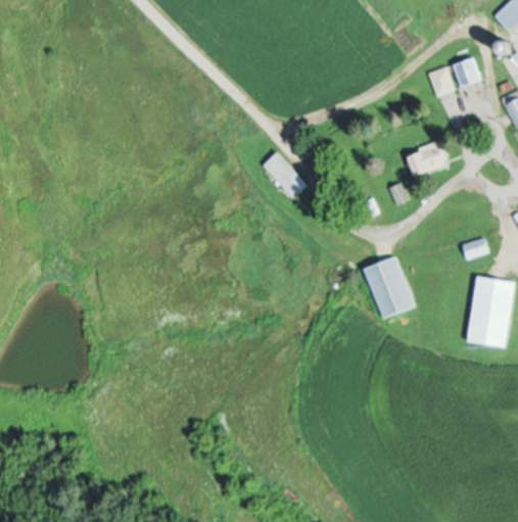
[(517,0),(508,0),(493,17),(512,34),(517,26),(517,0)]
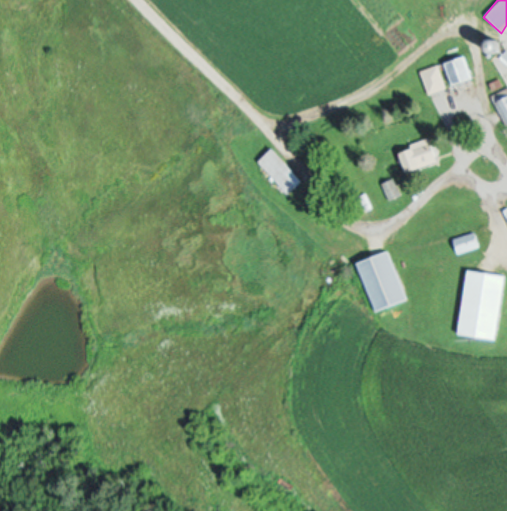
[(506,48),(488,35),(479,47),(506,67),(506,56),(503,53),(506,48)]
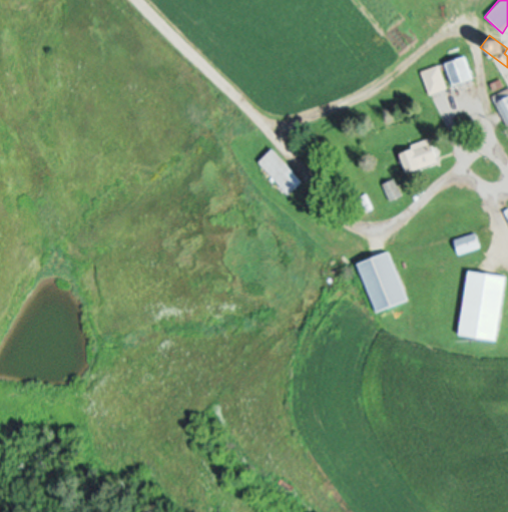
[(471,79),(463,56),(441,64),(449,87),(471,79)]
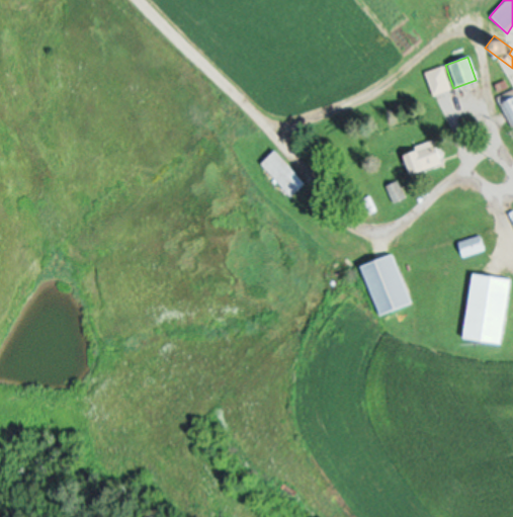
[(429,96),(448,91),(442,67),(423,71),(429,96)]
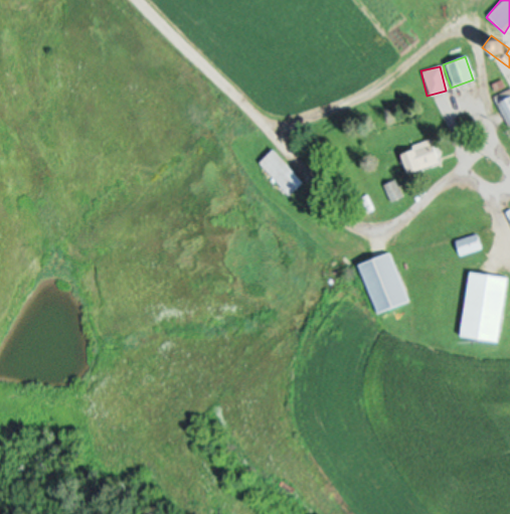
[(509,126),(509,97),(507,90),(491,96),(504,129),(509,126)]
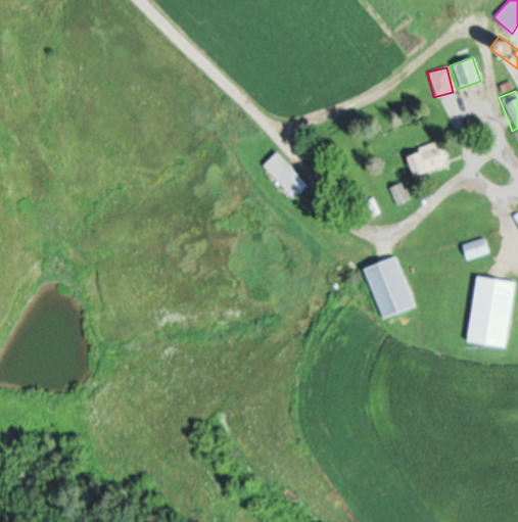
[(446,167),(439,146),(407,157),(414,178),(446,167)]
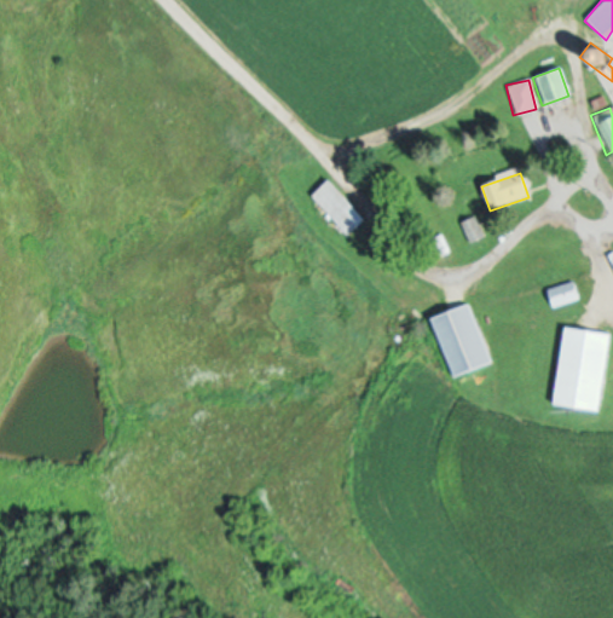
[(307,197),(345,237),(364,219),(327,179),(307,197)]
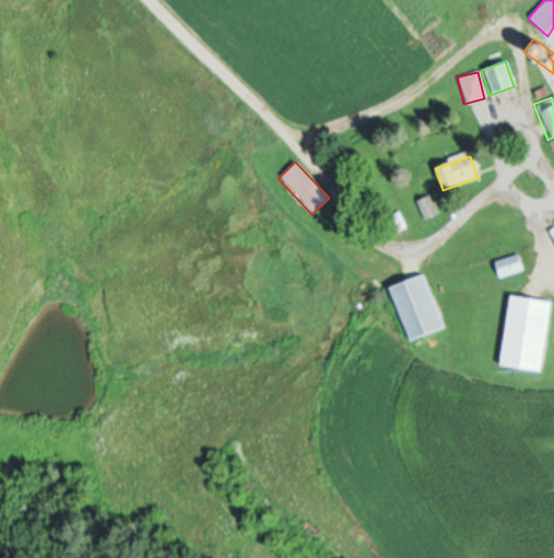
[(415,201),(422,221),(434,216),(427,197),(415,201)]
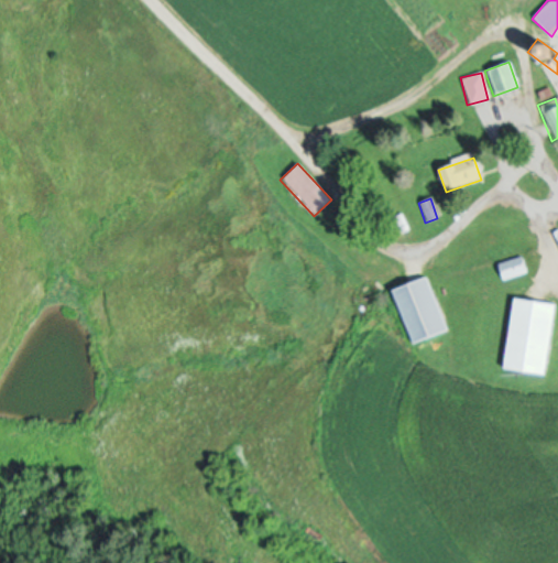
[(393,288),(411,342),(446,329),(427,277),(393,288)]
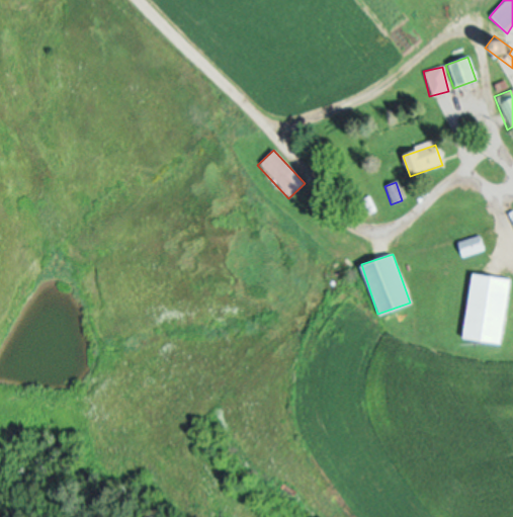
[(509,279),(471,274),(462,339),(501,343),(509,279)]
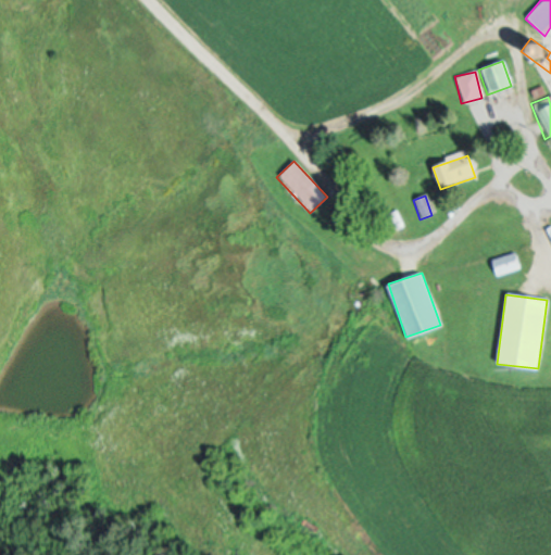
All buildings are outlined.
